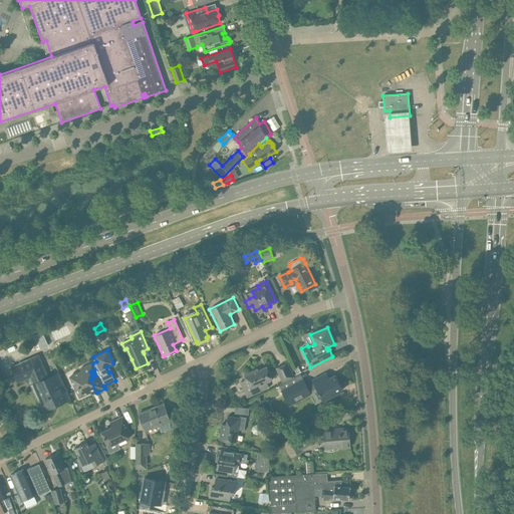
[(50,384),(38,355),(13,366),(16,375),(32,368),(38,382),(36,383),(38,390),(35,391),(41,404),(43,403),(46,409),(61,402),(60,401),(67,398),(59,380),(50,384)]
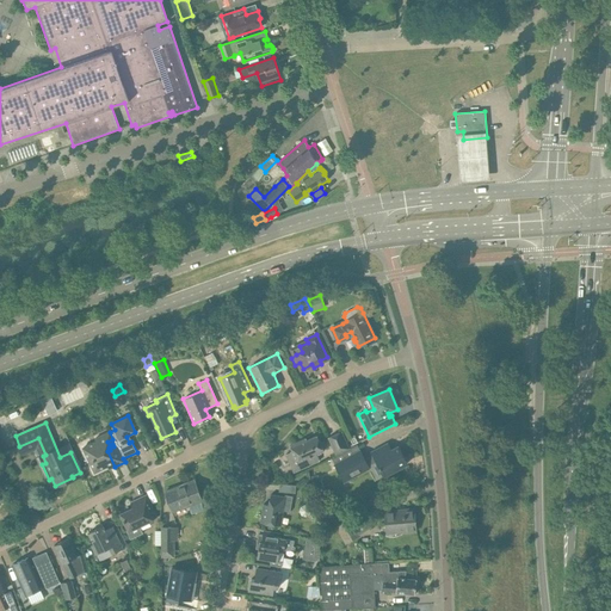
[(112,439),(110,432),(94,439),(97,444),(87,449),(92,460),(88,461),(94,473),(113,464),(115,467),(107,451),(110,450),(109,448),(113,446),(112,444),(110,445),(107,442),(112,439)]
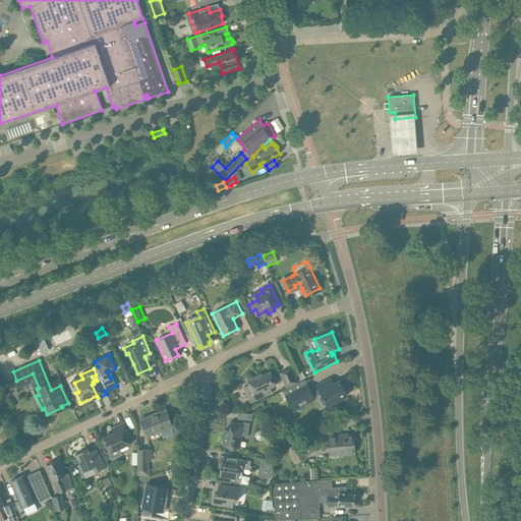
[(297,383),(291,368),(280,373),(286,388),(294,384),(297,383)]
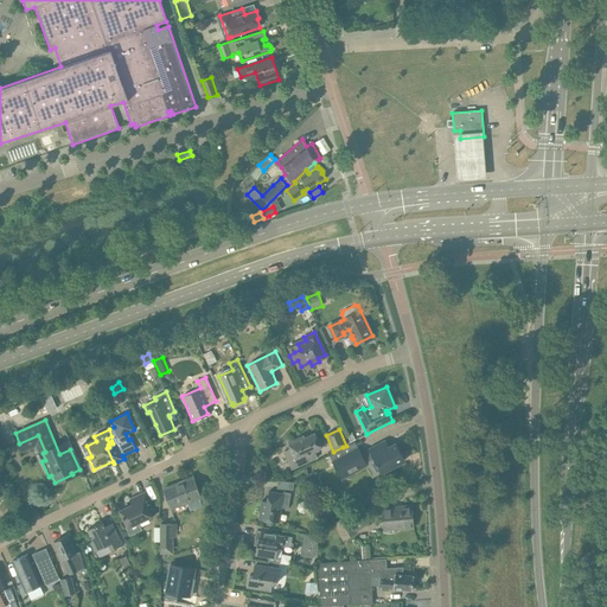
[(320,443),(315,433),(305,438),(304,435),(288,442),(291,448),(283,451),(292,470),(302,465),(318,458),(314,451),(321,448),(320,443)]
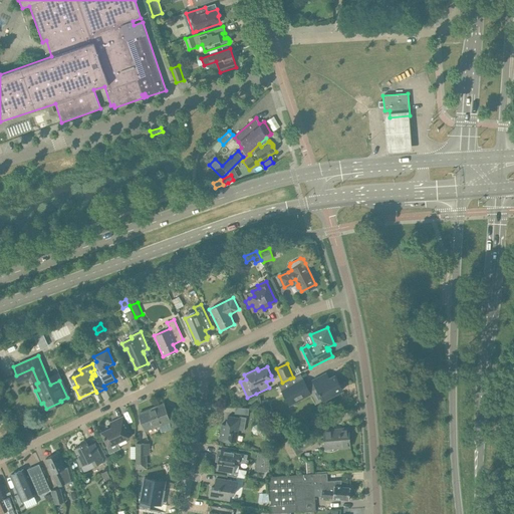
[(300,374),(279,386),(282,391),(290,405),(311,394),(310,393),(317,389),(323,400),(333,395),(342,390),(335,375),(328,378),(326,373),(305,384),(303,379),(300,374)]
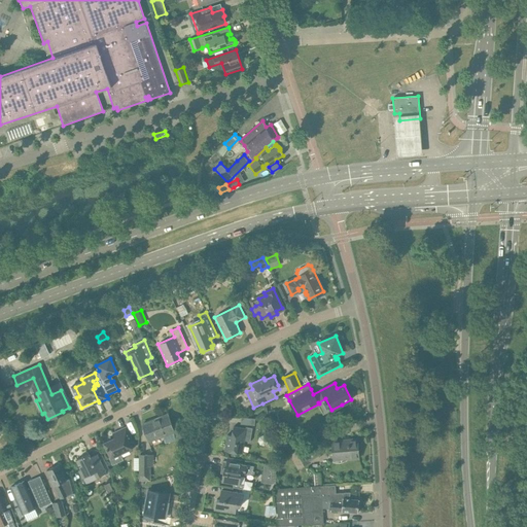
[(278,420),(274,409),(268,411),(271,422),(278,420)]
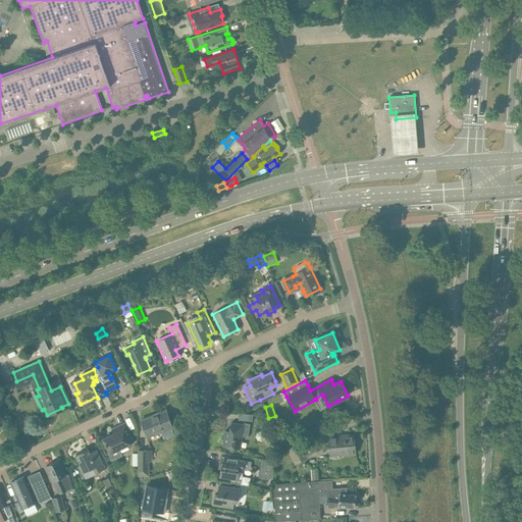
[(172,427),(166,411),(141,420),(147,437),(172,427)]
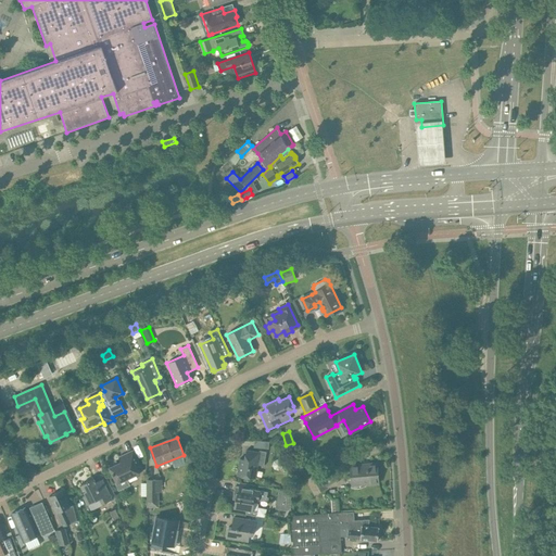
[(240,458),(237,476),(255,479),(257,465),(264,466),(266,452),(260,451),(260,453),(247,451),(244,459),(240,458)]
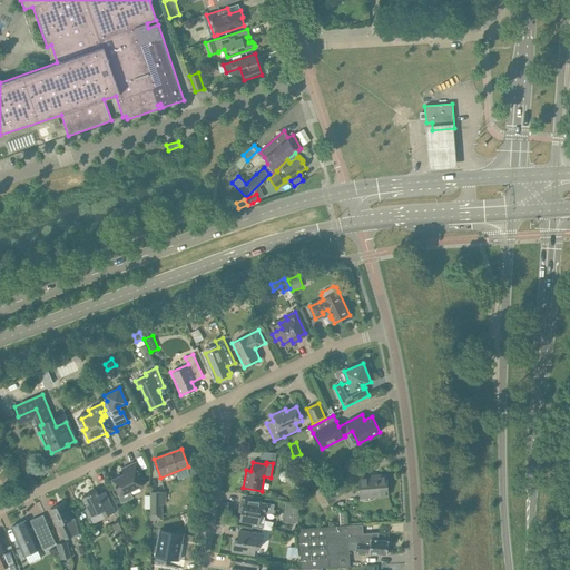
[(129,490),(145,482),(140,473),(136,463),(121,470),(124,474),(114,480),(118,490),(120,494),(118,494),(123,503),(134,498),(129,490)]
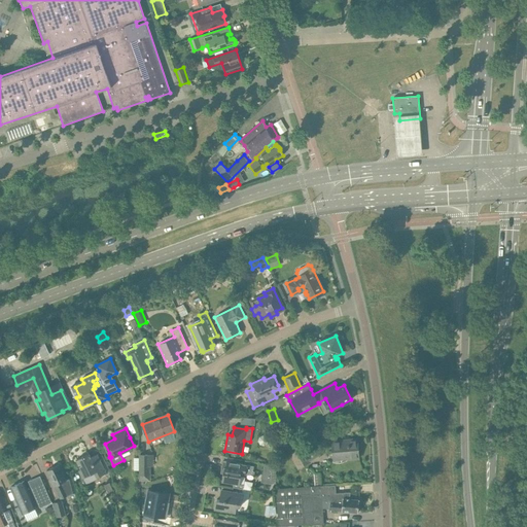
[(186,435),(184,429),(175,432),(177,438),(186,435)]
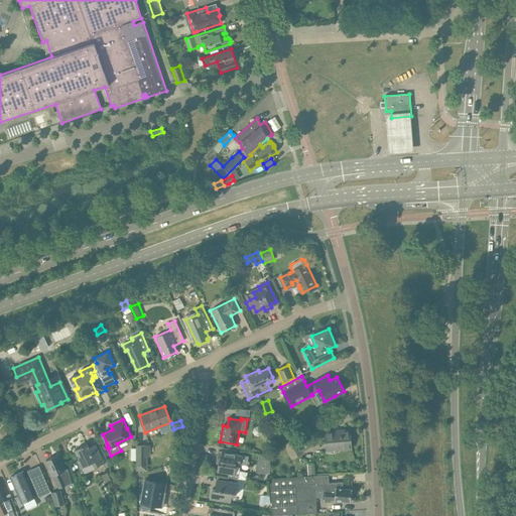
[(252,432),(254,435),(258,436),(261,435),(263,431),(261,427),(257,426),(254,428),(252,432)]
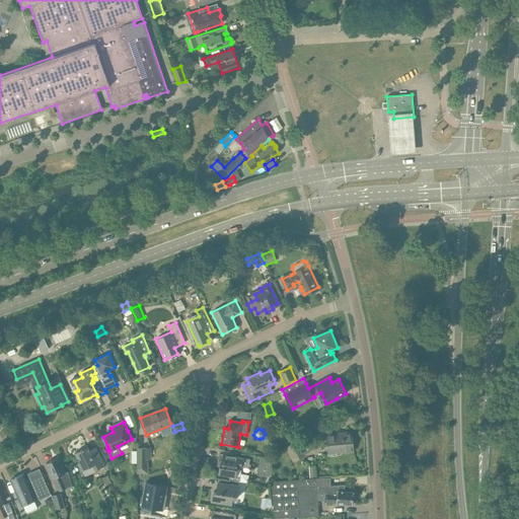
[(326,434),(328,453),(354,451),(352,432),(326,434)]
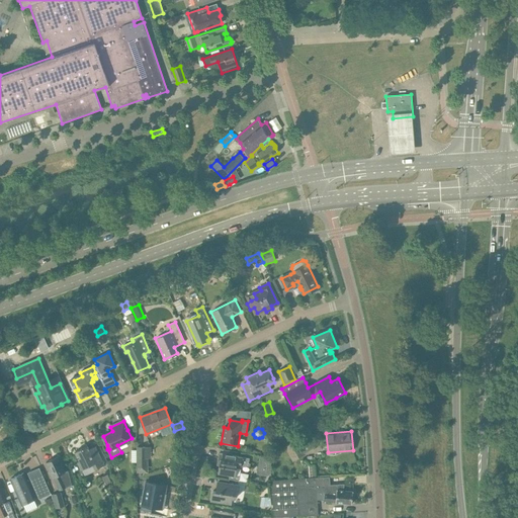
[(304,454),(295,439),(284,446),(292,461),(304,454)]
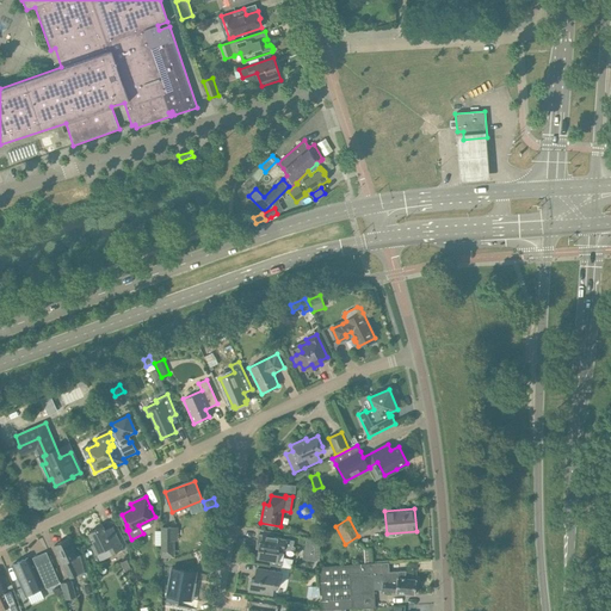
[(106,534),(103,525),(88,532),(94,543),(91,545),(97,555),(110,549),(112,554),(123,549),(113,530),(106,534)]
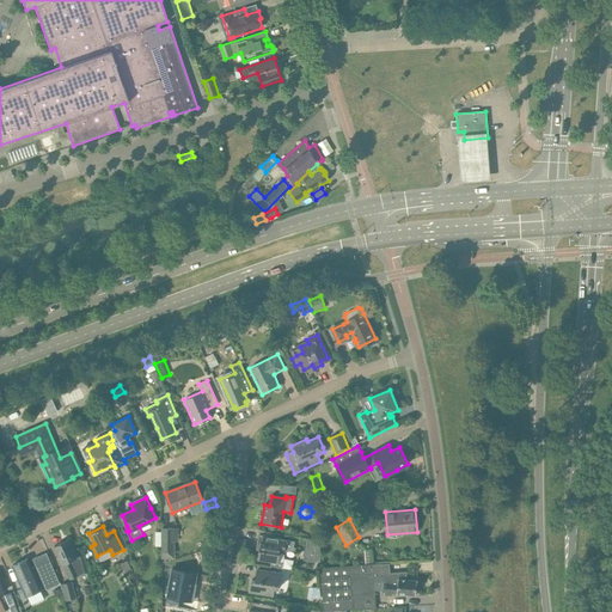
[(177,542),(177,528),(161,527),(161,558),(175,558),(175,542),(177,542)]
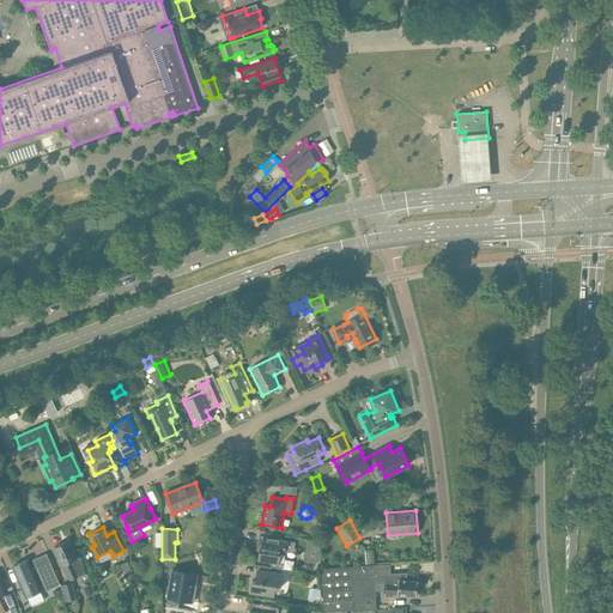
[(274,534),(262,532),(262,536),(259,536),(258,547),(260,547),(258,560),(279,564),(281,550),(293,552),(296,542),(273,538),(274,534)]
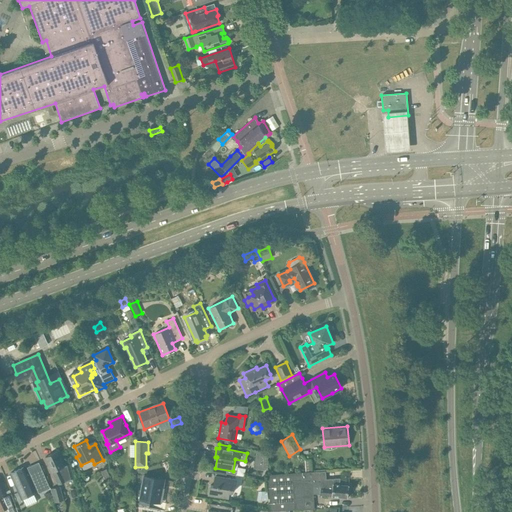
[(57,451),(45,457),(58,485),(66,481),(71,479),(74,478),(70,465),(64,467),(57,451)]
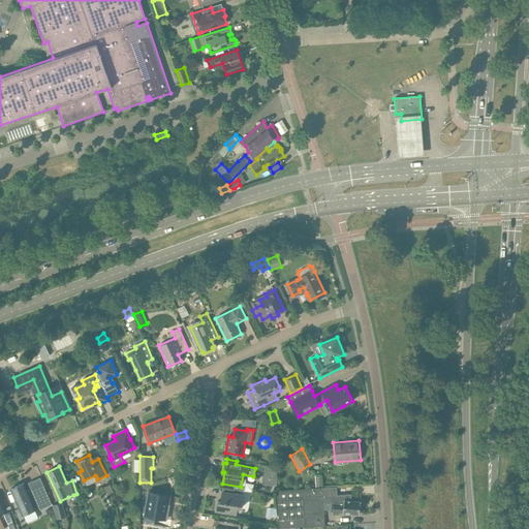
[(262,485),(274,486),(273,467),(266,466),(262,485)]
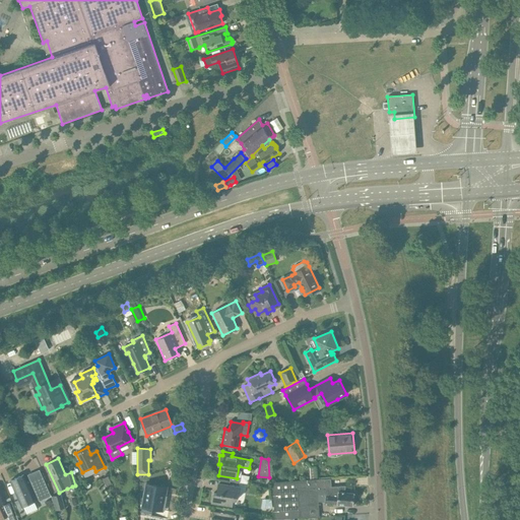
[(10,480),(22,507),(36,501),(23,474),(10,480)]
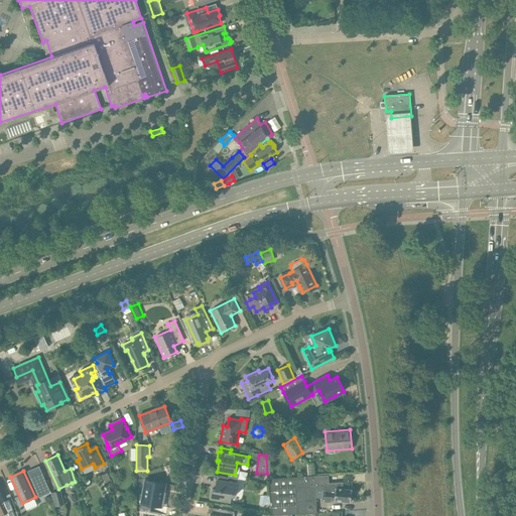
[(102,476),(105,483),(111,480),(108,473),(102,476)]
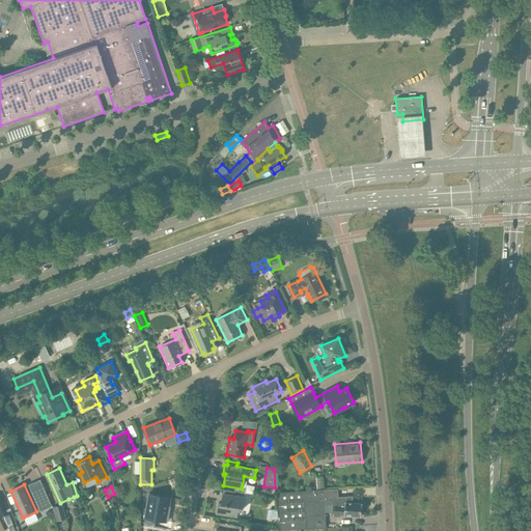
[(324,488),(316,490),(279,492),(281,529),(280,529),(280,530),(300,529),(300,528),(326,527),(325,505),(333,504),(334,500),(325,500),(324,488)]
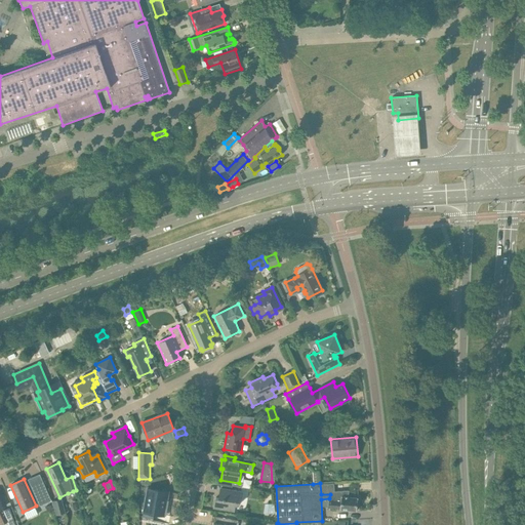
[(329,498),(328,508),(357,510),(358,498),(348,496),(349,490),(334,491),(333,483),(320,483),(321,494),(330,494),(329,498)]
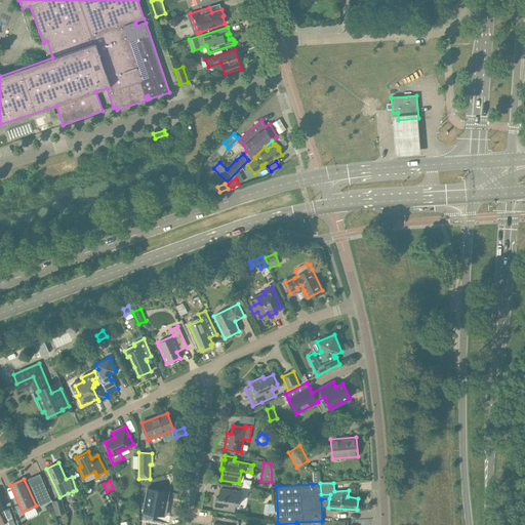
[(45,486),(33,491),(36,498),(40,506),(45,503),(51,500),(45,486)]
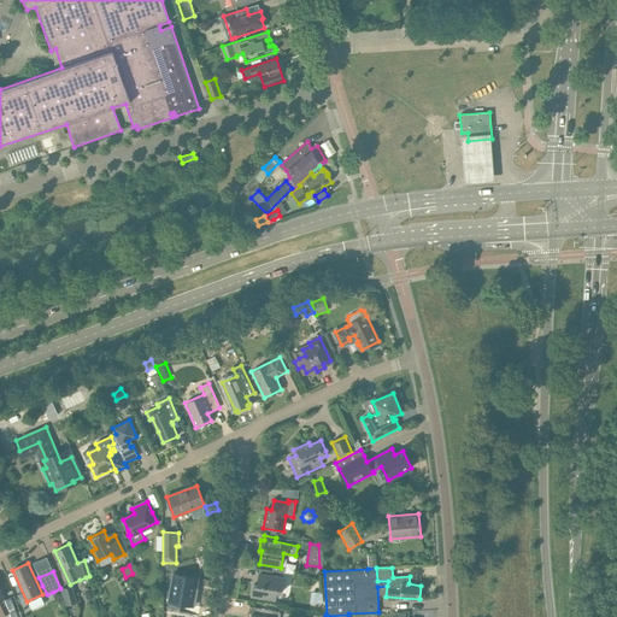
[(198,577),(174,574),(168,606),(180,609),(181,604),(193,606),(194,600),(194,599),(197,599),(199,588),(197,587),(198,577)]
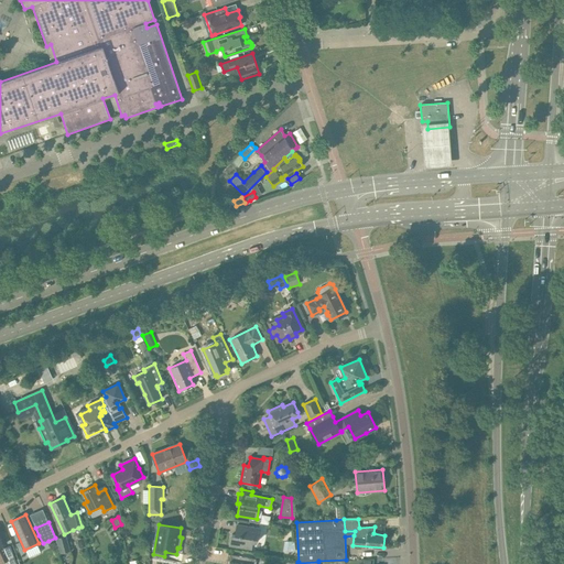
[(259,528),(237,524),(236,535),(231,534),(229,545),(252,550),(253,542),(257,542),(259,528)]
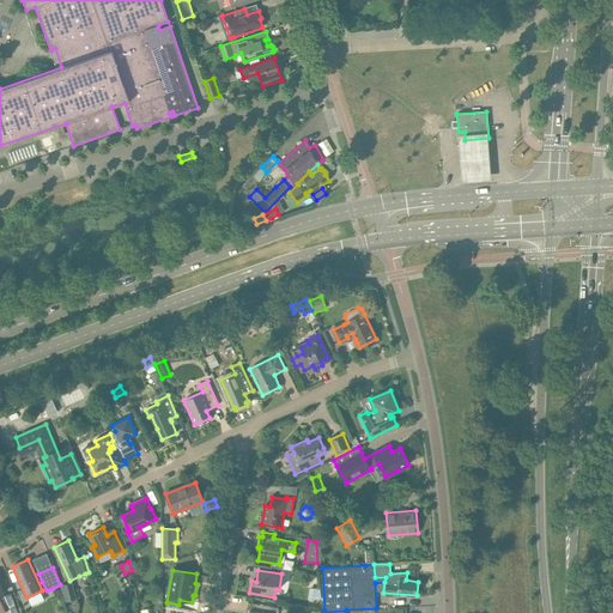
[(0,612),(1,612),(10,608),(11,612),(10,612),(22,612),(20,607),(16,610),(14,606),(16,605),(12,593),(4,595),(2,593),(5,592),(1,584),(0,581),(0,612)]
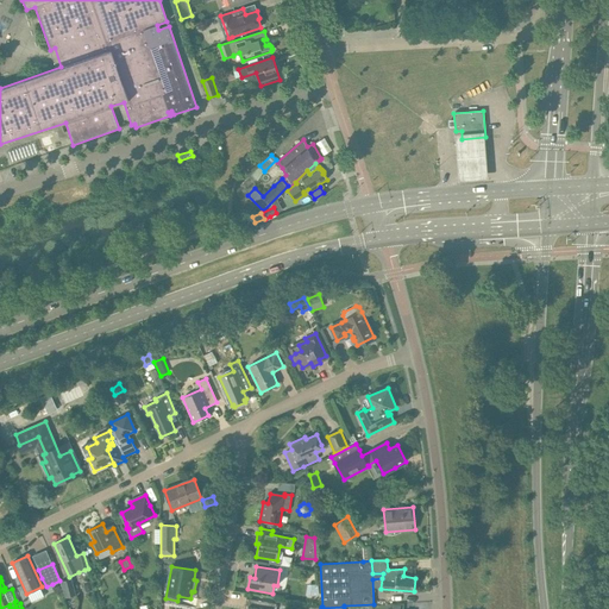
[(75,595),(71,578),(61,581),(66,597),(75,595)]
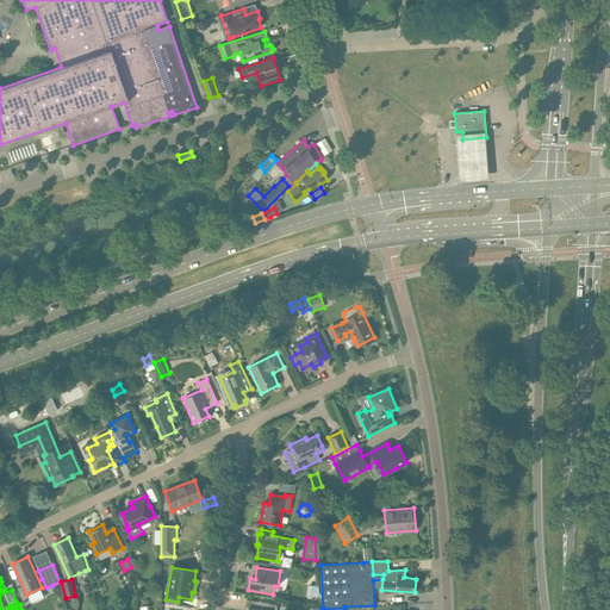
[(306,596),(319,595),(318,585),(309,585),(306,596)]
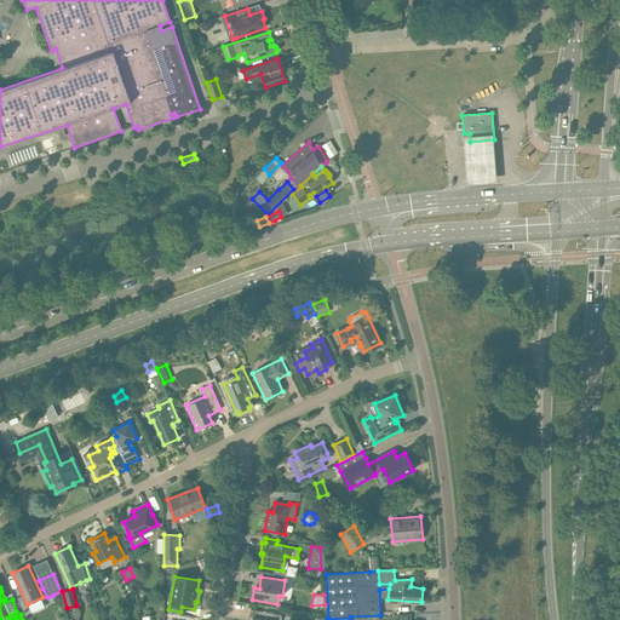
[(280,619),(281,614),(263,612),(251,609),(250,618),(252,618),(251,619),(280,619)]
